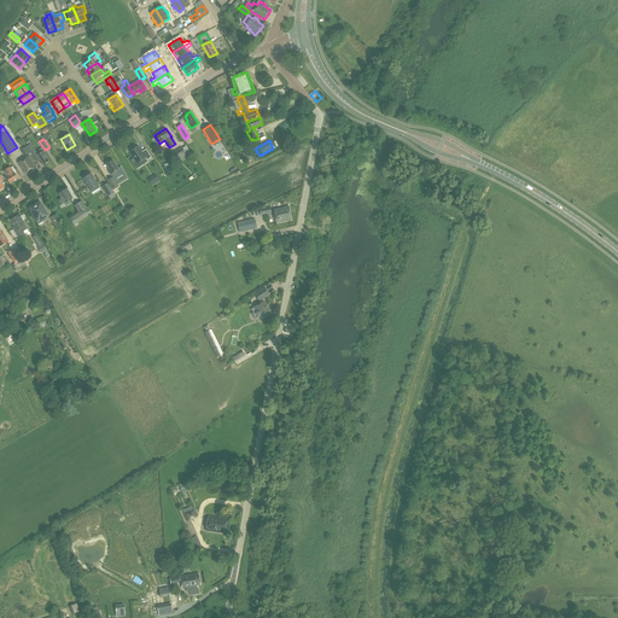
[(7,153),(3,145),(0,146),(0,150),(4,156),(7,163),(12,161),(9,155),(7,153)]
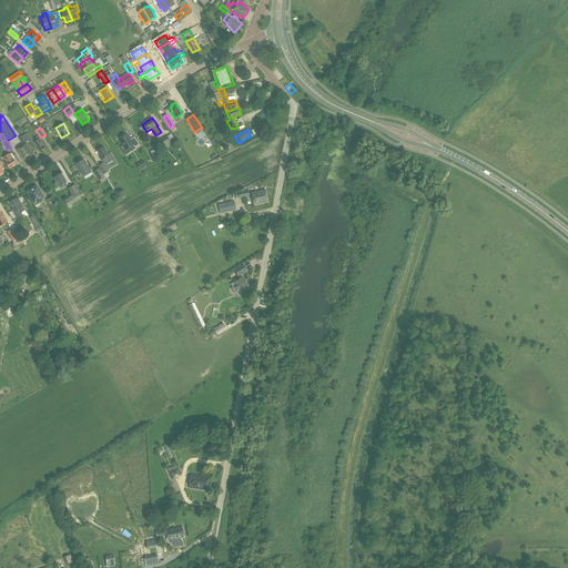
[(29,140),(24,134),(19,138),(23,144),(29,140)]
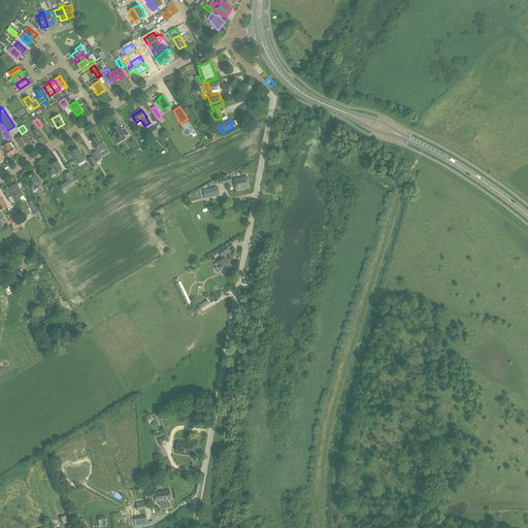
[(110,129),(118,139),(124,135),(126,137),(130,134),(125,127),(122,129),(121,129),(118,125),(110,129)]
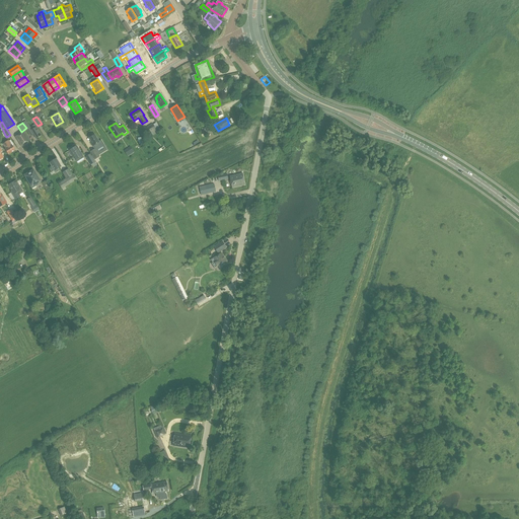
[(146,128),(149,133),(151,132),(156,129),(158,127),(156,123),(153,124),(153,123),(146,128)]
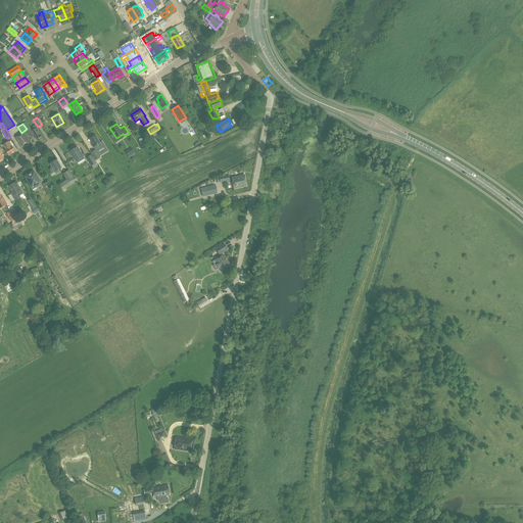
[(32,131),(36,139),(42,136),(37,128),(32,131)]
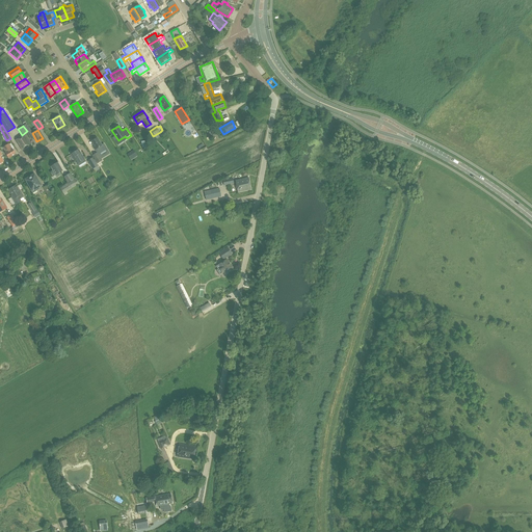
[(16,140),(22,150),(31,144),(25,134),(16,140)]
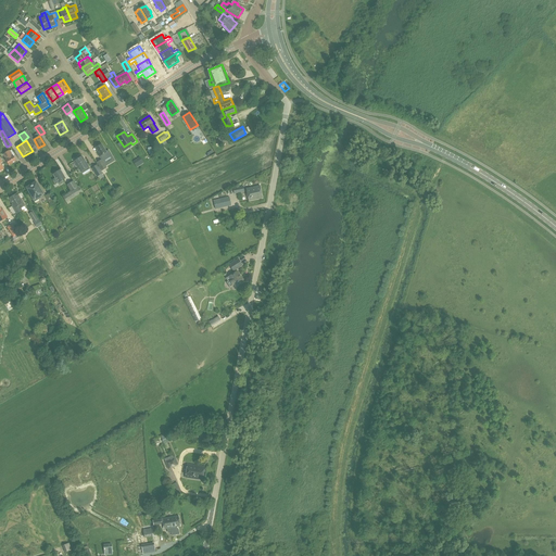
[(97,148),(98,151),(97,152),(100,156),(101,155),(103,158),(108,155),(105,153),(106,152),(102,144),(97,148)]
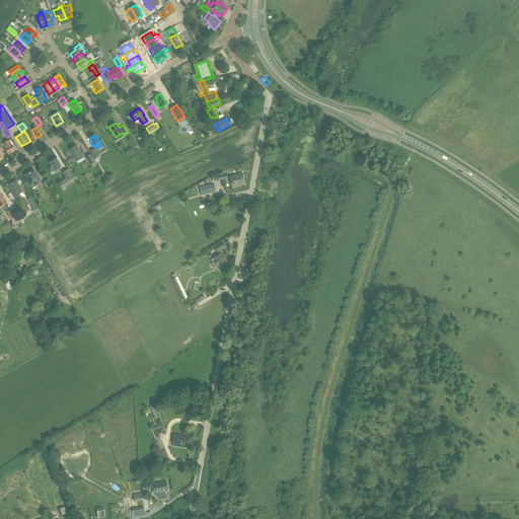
[(5,148),(9,154),(15,150),(11,145),(9,141),(3,145),(5,148)]
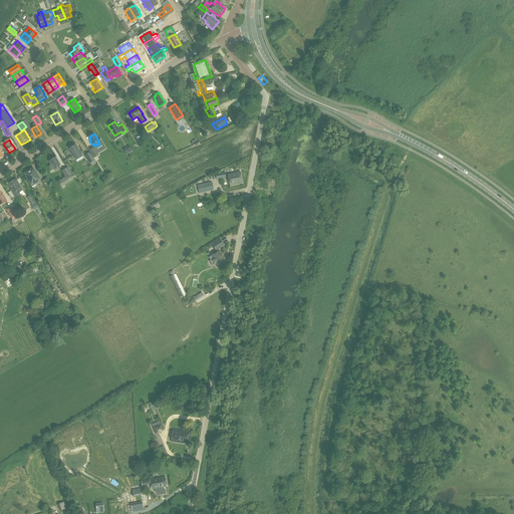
[(69,149),(74,158),(76,160),(82,156),(81,154),(76,145),(69,149)]
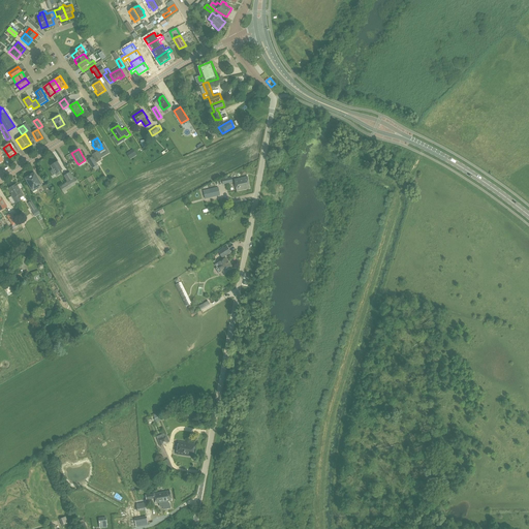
[(129,154),(132,158),(138,154),(135,150),(129,154)]
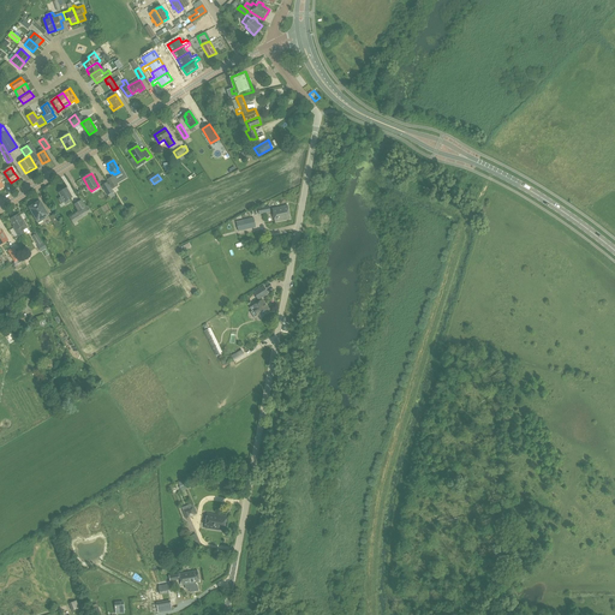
[(58,198),(60,203),(65,201),(66,204),(71,202),(70,198),(72,197),(67,187),(59,192),(61,196),(58,198)]
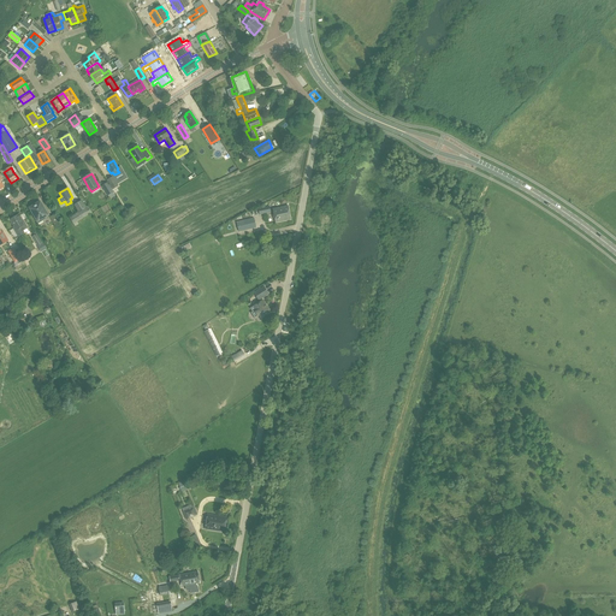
[(29,207),(33,213),(31,213),(39,224),(46,219),(46,217),(48,214),(40,201),(29,207)]
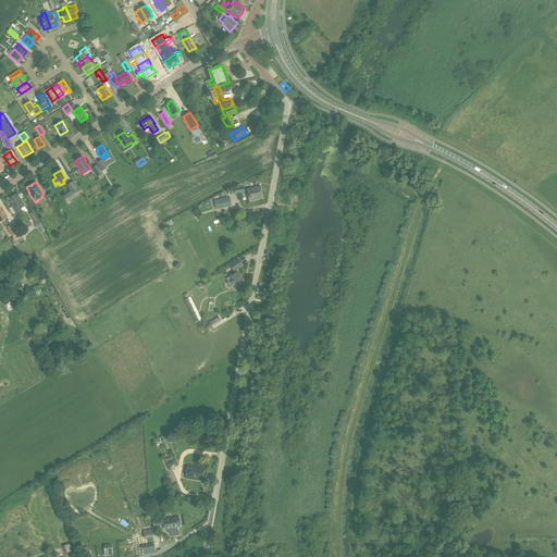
[(79,186),(76,188),(73,182),(67,185),(71,192),(63,197),(66,202),(70,200),(83,193),(79,186)]
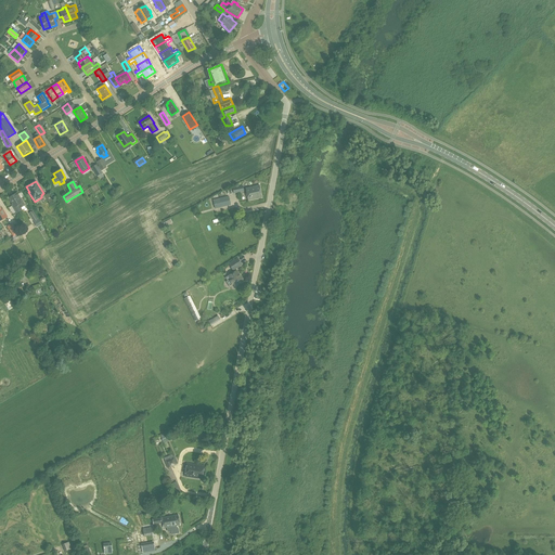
[(246,188),(247,194),(261,191),(259,185),(246,188)]
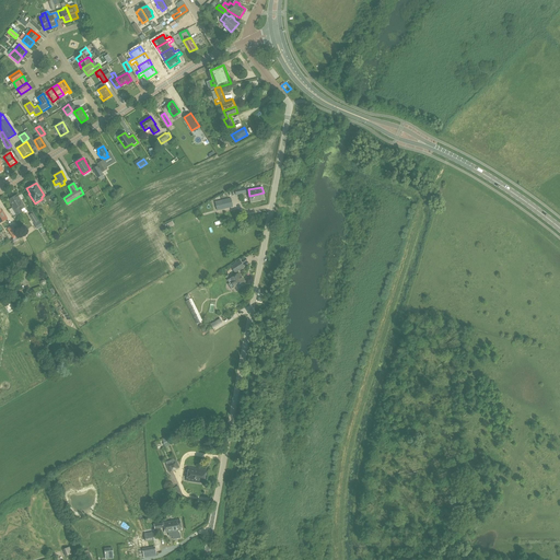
[(226,193),(228,197),(236,195),(246,193),(245,188),(235,190),(235,189),(229,191),(226,193)]
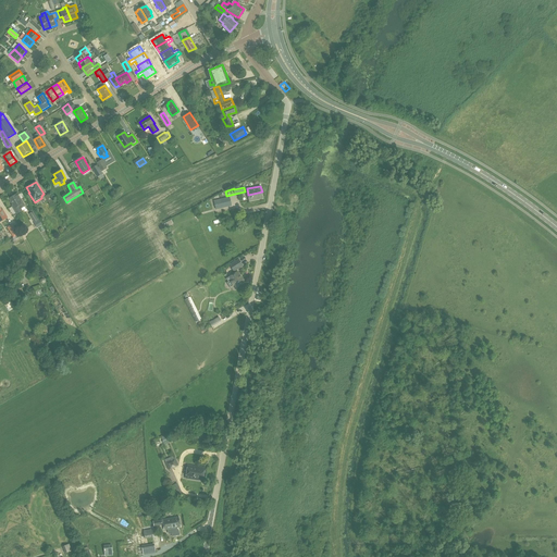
[(262,192),(248,195),(249,201),(263,198),(262,192)]
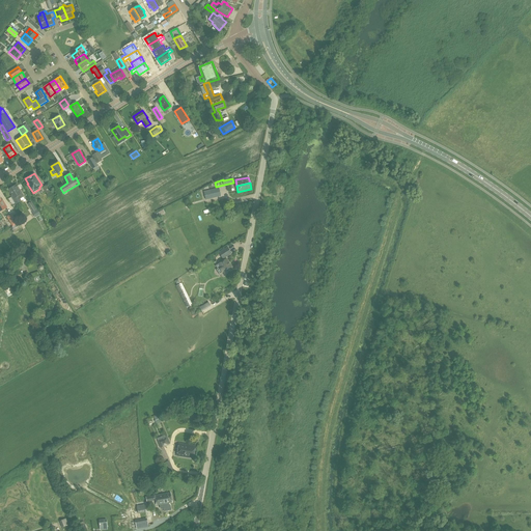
[(21,201),(20,199),(24,196),(18,186),(17,186),(16,185),(12,187),(8,190),(12,195),(10,196),(16,204),(21,201)]
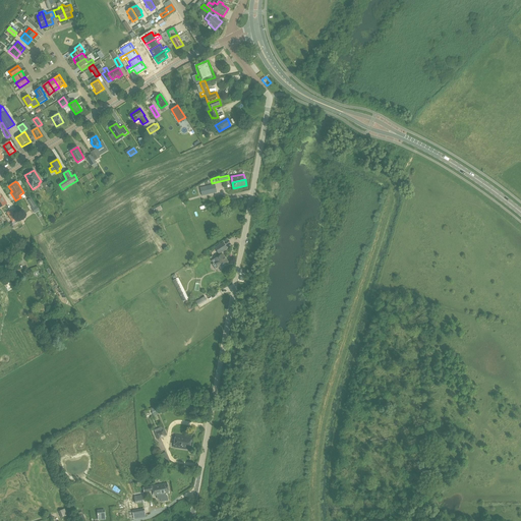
[(200,187),(201,195),(208,194),(217,192),(215,184),(207,186),(200,187)]
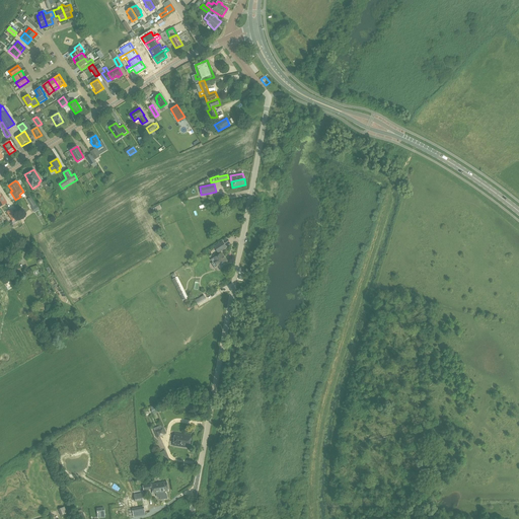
[(27,200),(32,207),(31,208),(34,212),(40,209),(30,194),(28,196),(29,198),(27,200)]
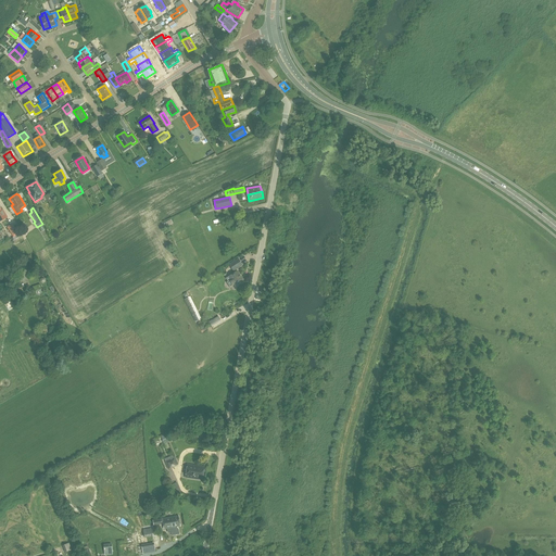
[(12,224),(8,227),(13,237),(15,236),(19,235),(12,224)]
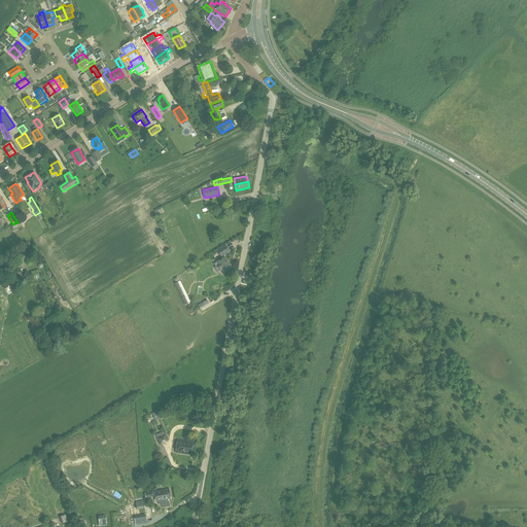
[(215,249),(219,255),(229,250),(224,244),(215,249)]
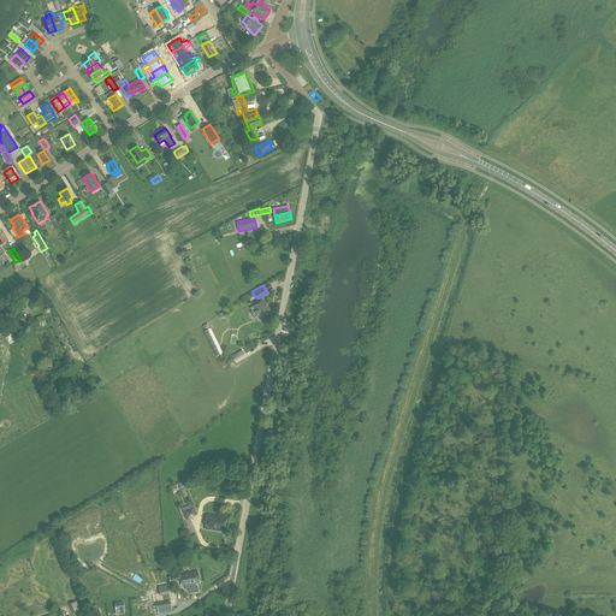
[(252,304),(254,308),(253,309),(255,314),(256,313),(259,317),(268,312),(264,303),(261,298),(252,304)]
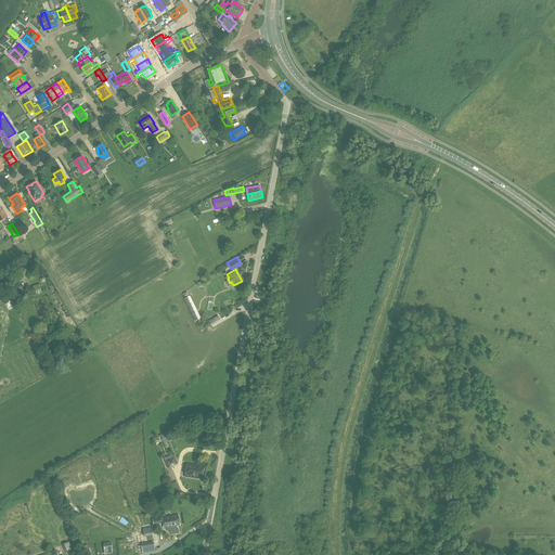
[(184,298),(195,321),(196,320),(198,319),(188,297),(184,298)]
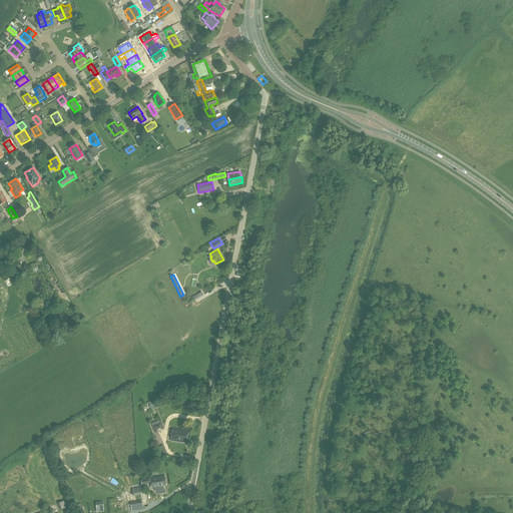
[(195,300),(203,295),(201,291),(193,297),(195,300)]
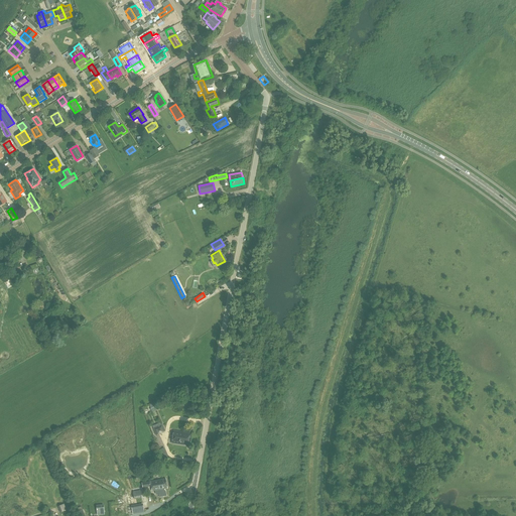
[(162,414),(164,418),(173,414),(171,410),(162,414)]
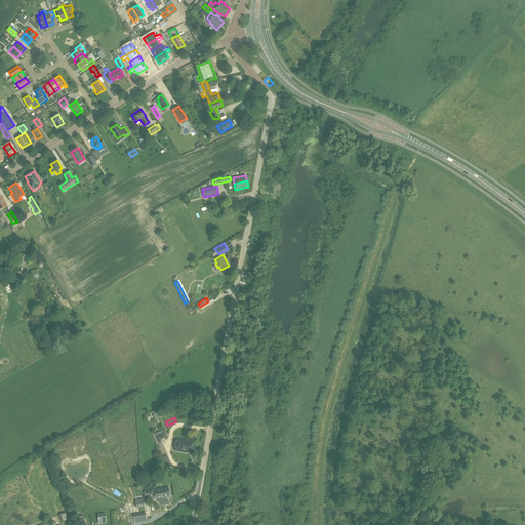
[(156,436),(158,443),(168,439),(165,432),(156,436)]
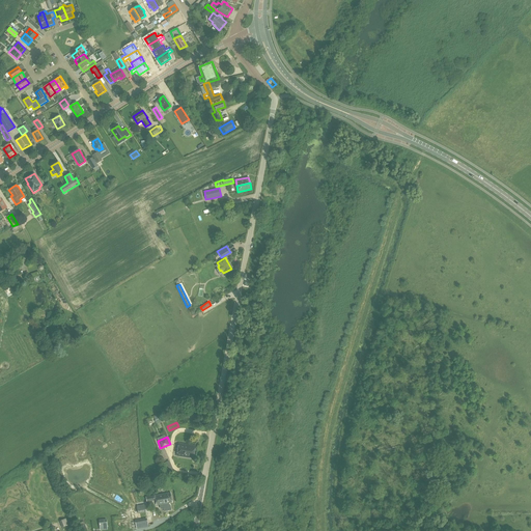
[(177,455),(194,458),(196,446),(179,443),(177,455)]
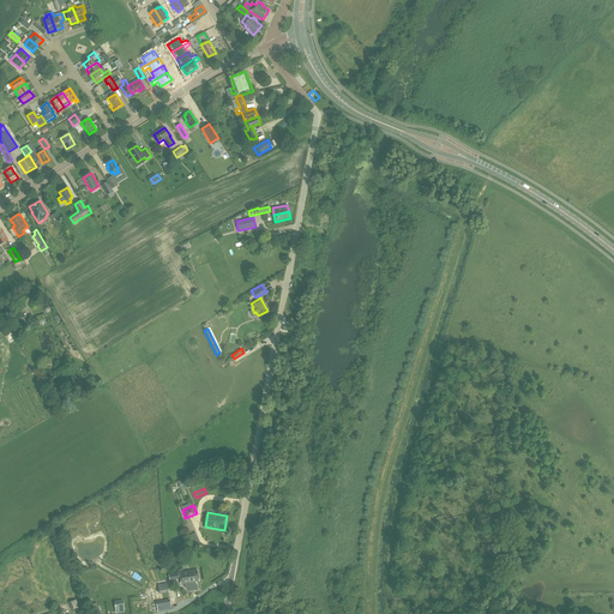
[(169,575),(170,579),(176,579),(175,577),(180,577),(181,584),(185,583),(186,587),(190,587),(190,591),(198,590),(198,584),(196,584),(196,582),(199,581),(198,570),(180,573),(178,573),(169,575)]
